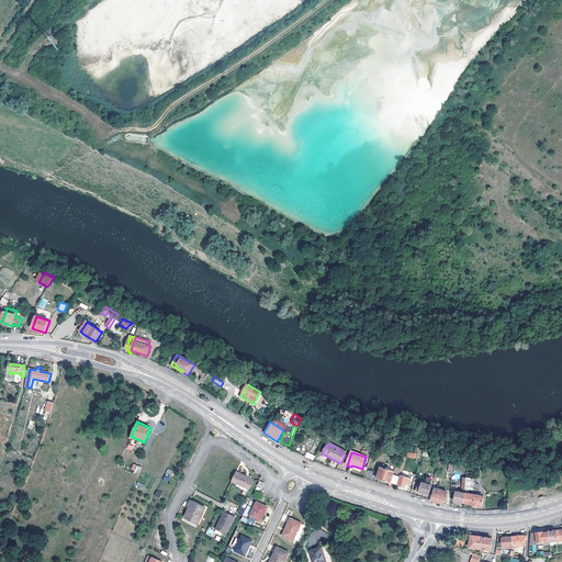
[(378,479),(396,484),(401,470),(395,469),(395,472),(381,468),(378,479)]
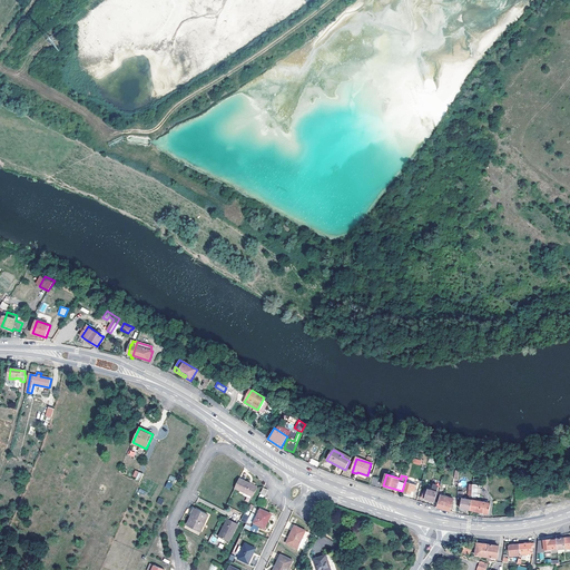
[(241,479),(235,489),(246,493),(253,497),(257,488),(241,479)]
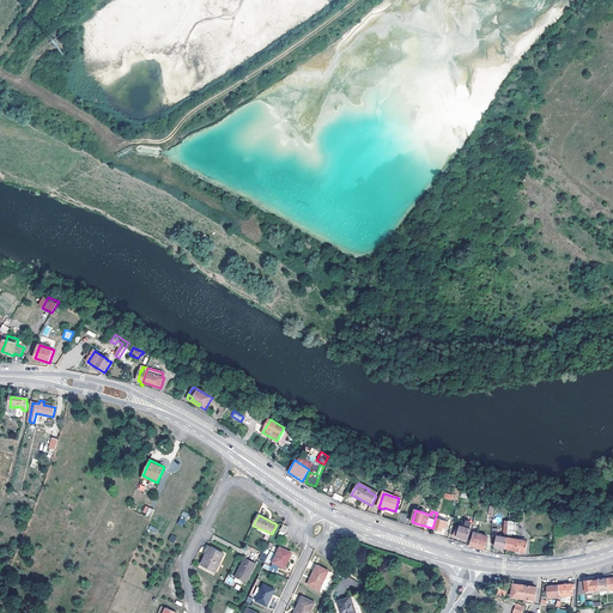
[(437,519),(434,529),(442,532),(443,527),(445,528),(448,523),(437,519)]
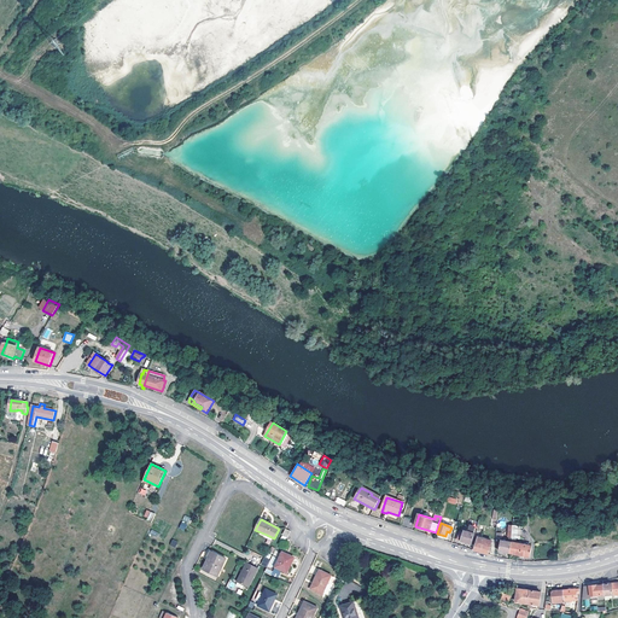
[(513,542),(513,538),(513,526),(513,524),(511,524),(511,525),(509,525),(507,541),(502,541),(500,552),(511,553),(513,542)]
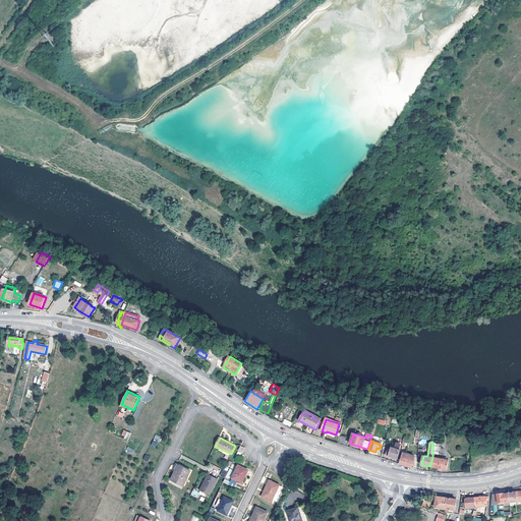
[(401,446),(400,445),(397,444),(395,447),(393,446),(392,449),(389,448),(386,455),(398,459),(400,450),(400,449),(401,446)]
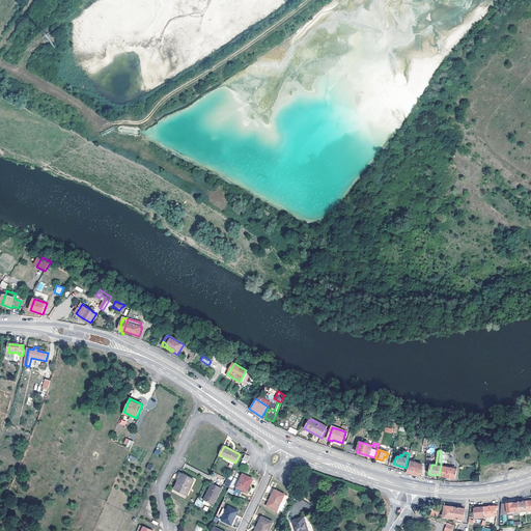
[(409,473),(419,476),(423,465),(411,460),(408,472),(409,473)]
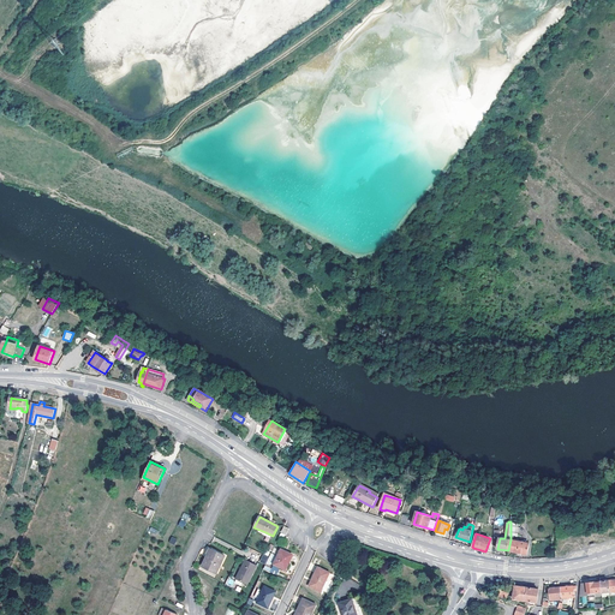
[(530,543),(514,541),(514,536),(511,539),(508,550),(529,554),(530,543)]
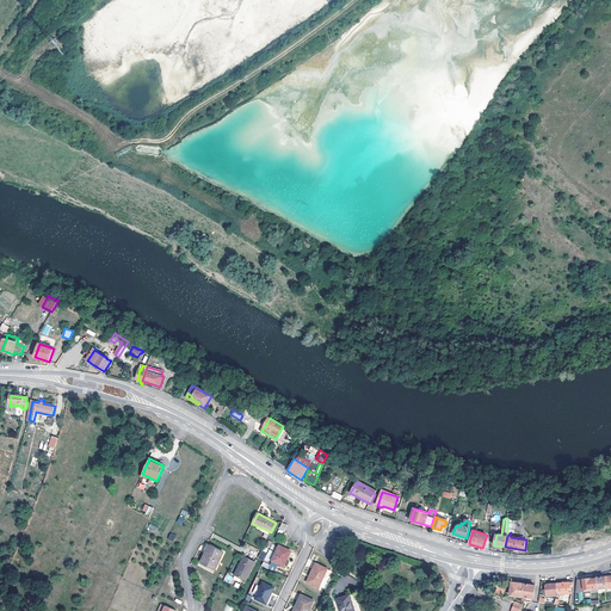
[(205,550),(199,562),(216,571),(226,551),(208,543),(205,549),(205,550)]
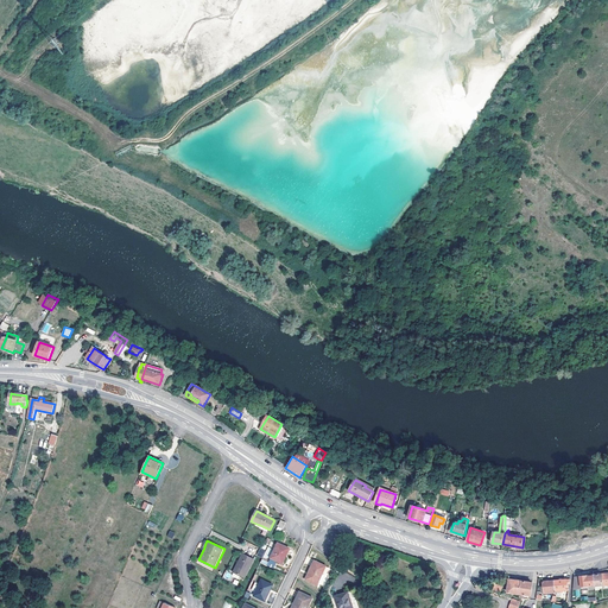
[(278,544),(272,557),(284,562),(290,549),(278,544)]
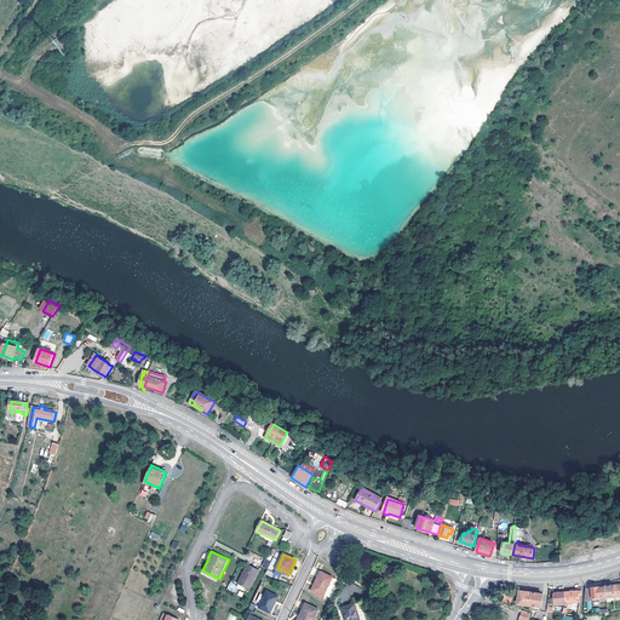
[(245,573),(240,583),(239,583),(250,589),(259,570),(248,566),(245,573)]
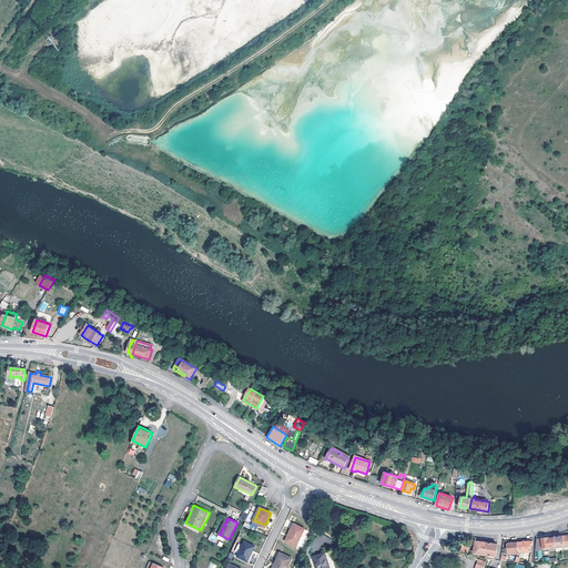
[(294,523),(285,541),(296,547),(305,528),(294,523)]
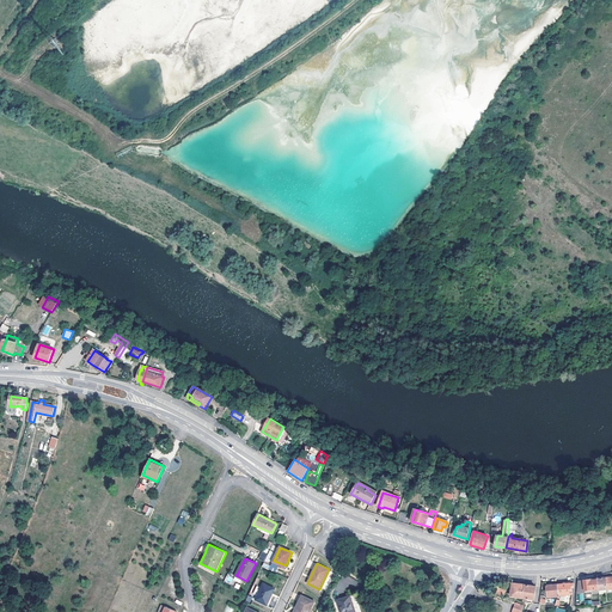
[(611,576),(598,579),(598,580),(599,588),(599,589),(604,589),(611,588),(611,576)]
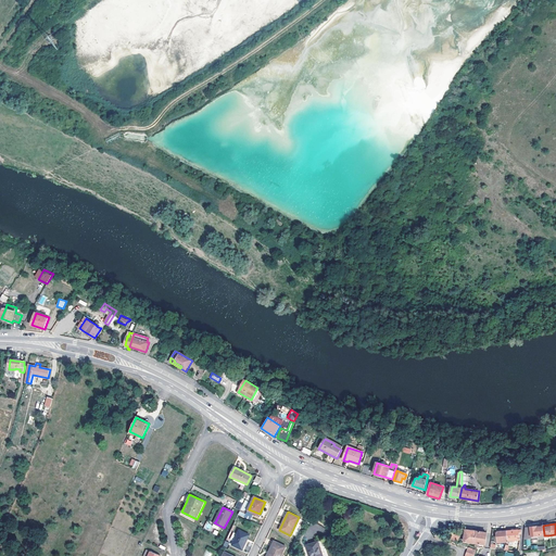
[(507,531),(507,540),(519,539),(519,534),(521,534),(522,526),(519,527),(519,530),(516,530),(516,529),(514,529),(514,531),(512,531),(507,531)]
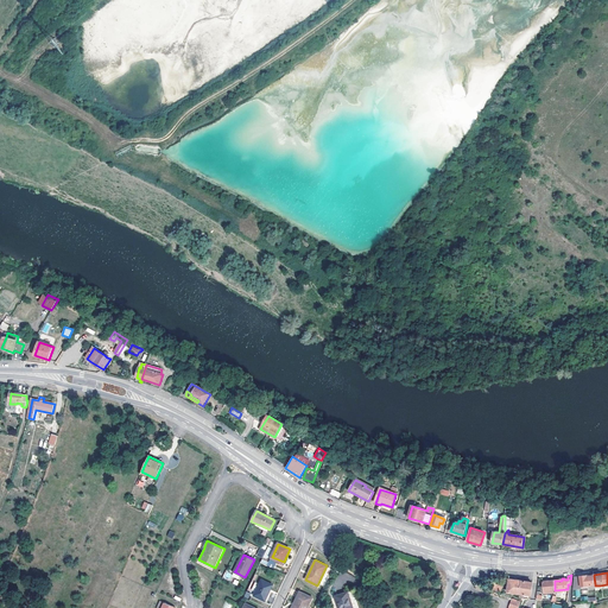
[(589,586),(595,584),(594,576),(588,576),(588,575),(575,577),(575,584),(582,584),(582,586),(589,586)]
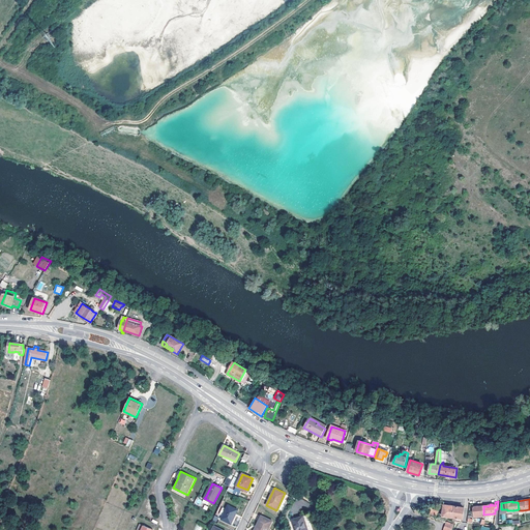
[(443,517),(453,518),(454,507),(448,506),(444,505),(443,517)]
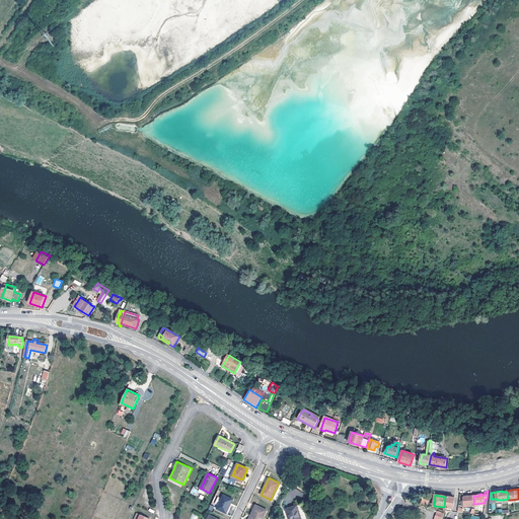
[(223,496),(217,509),(226,513),(232,500),(223,496)]
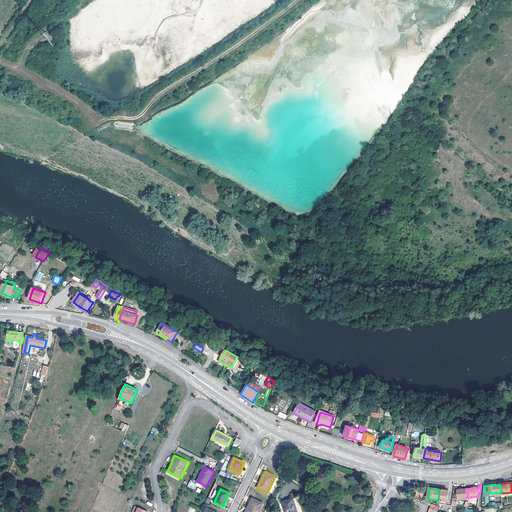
[(468,499),(467,497),(467,489),(462,490),(457,490),(458,493),(458,497),(458,499),(468,499)]
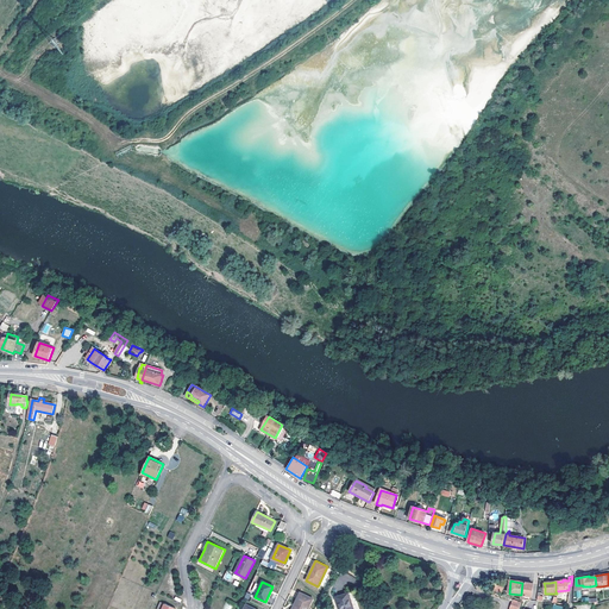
[(522,583),(521,595),(533,597),(534,584),(532,584),(522,583)]
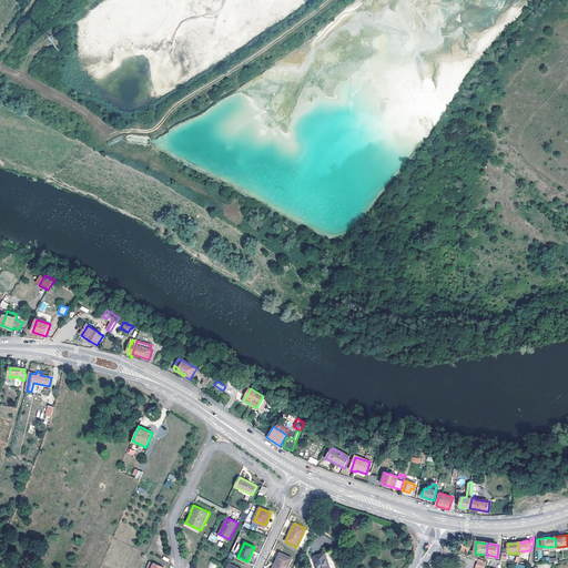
[(281,553),(273,567),(286,567),(292,558),(281,553)]
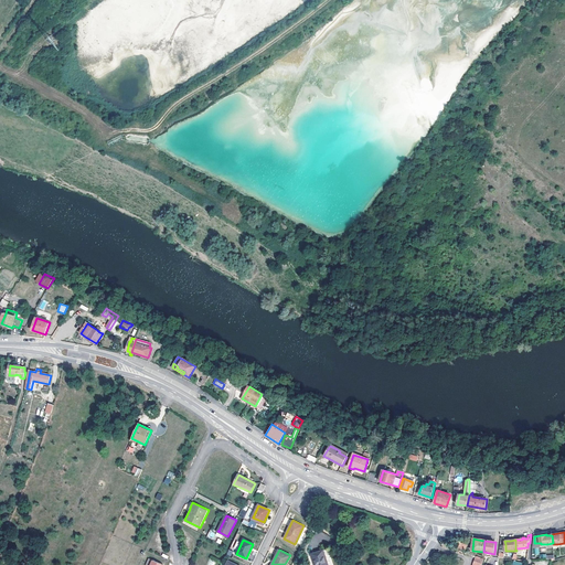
[(328,564),(324,551),(312,554),(315,564),(328,564)]
